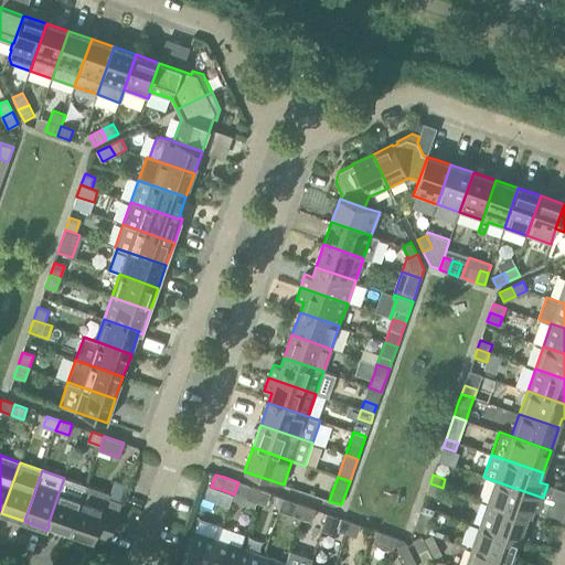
[(48,525),(49,525),(70,533),(82,498),(86,486),(64,478),(60,490),(48,525)]
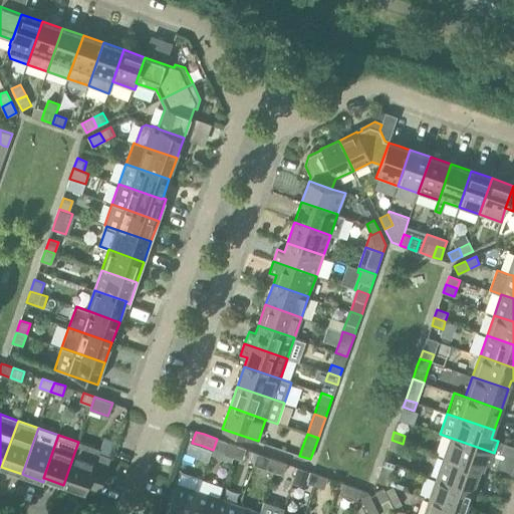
[(444,458),(480,471),(483,462),(489,465),(494,453),(451,438),(444,458)]
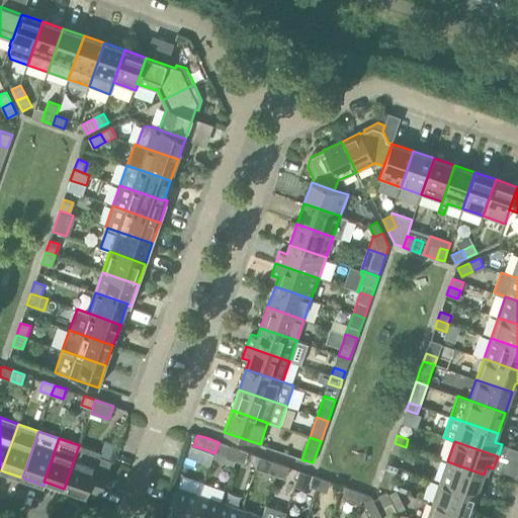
[(219,442),(214,453),(212,458),(234,465),(235,460),(239,449),(219,442)]
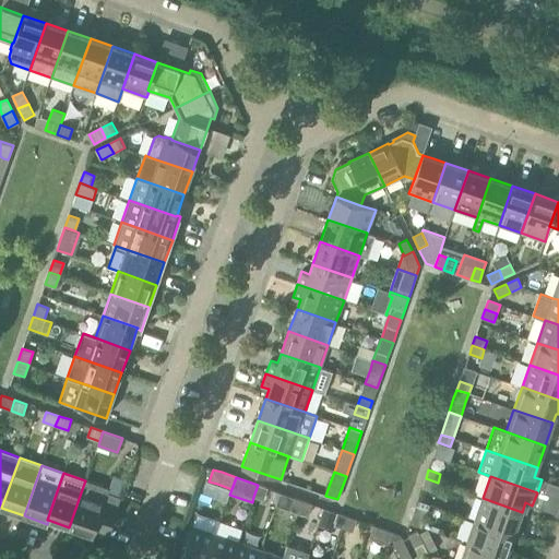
[(423,487),(435,491),(438,483),(426,478),(423,487)]
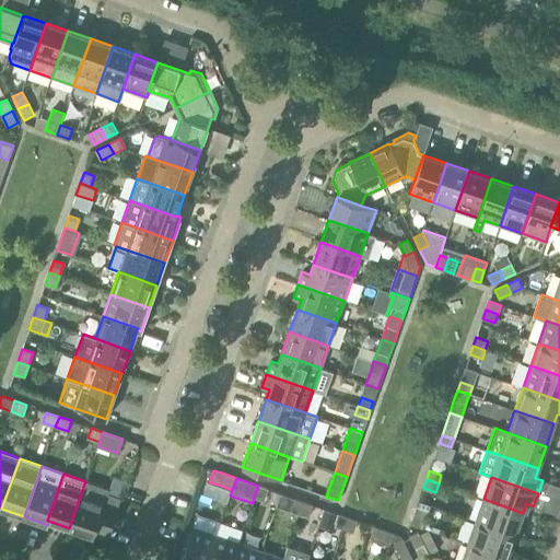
[(93,536),(95,528),(107,493),(109,489),(85,481),(81,493),(69,528),(93,536)]
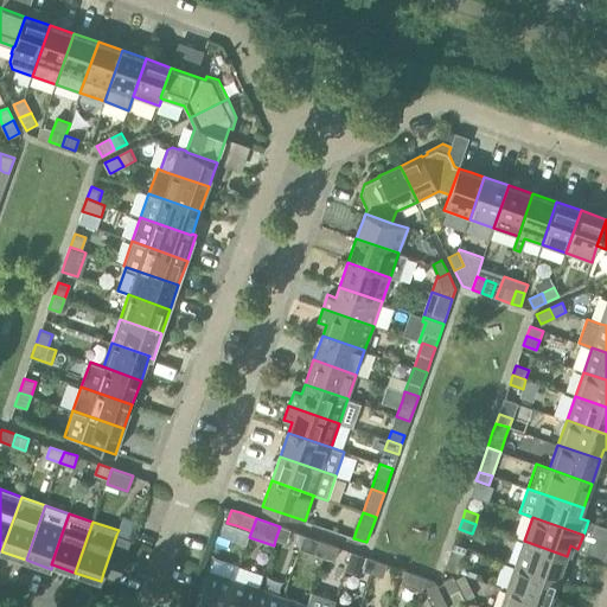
[(285,543),(289,530),(280,526),(275,540),(285,543)]
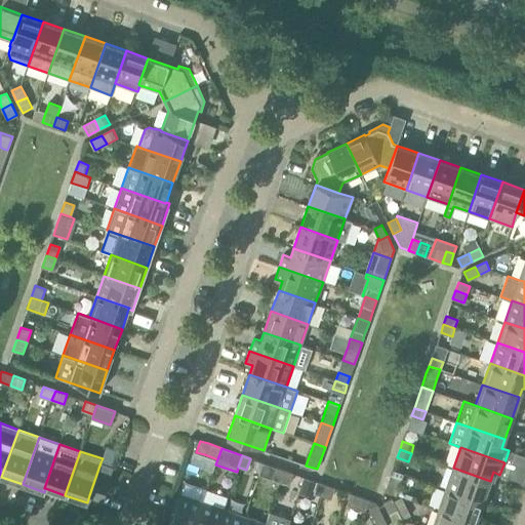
[(113,467),(101,462),(89,495),(102,499),(113,467)]
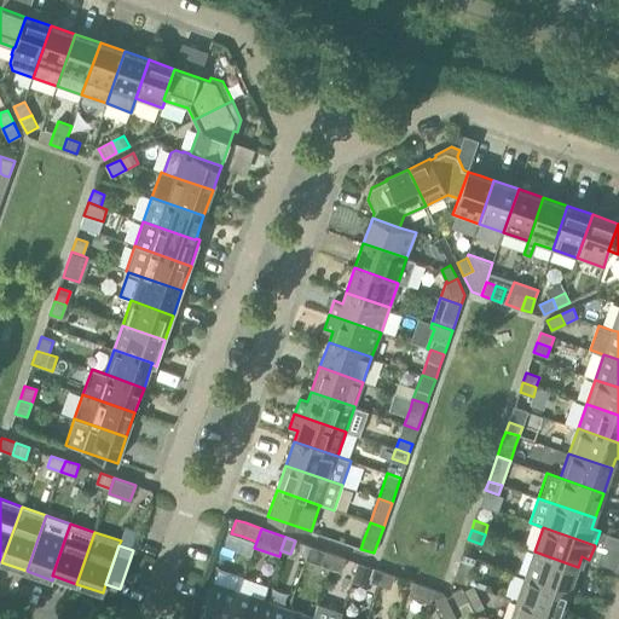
[(305,560),(330,567),(335,554),(311,545),(305,560)]
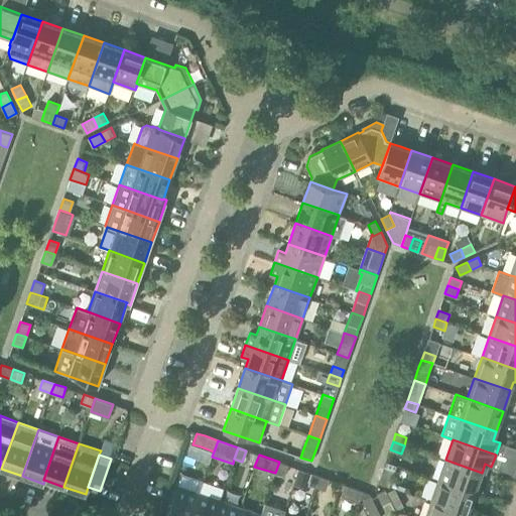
[(482,473),(445,460),(438,481),(475,493),(482,473)]
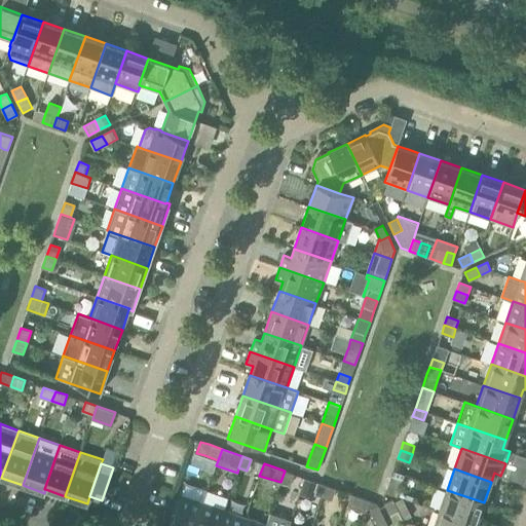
[(289,485),(293,474),(285,471),(280,482),(289,485)]
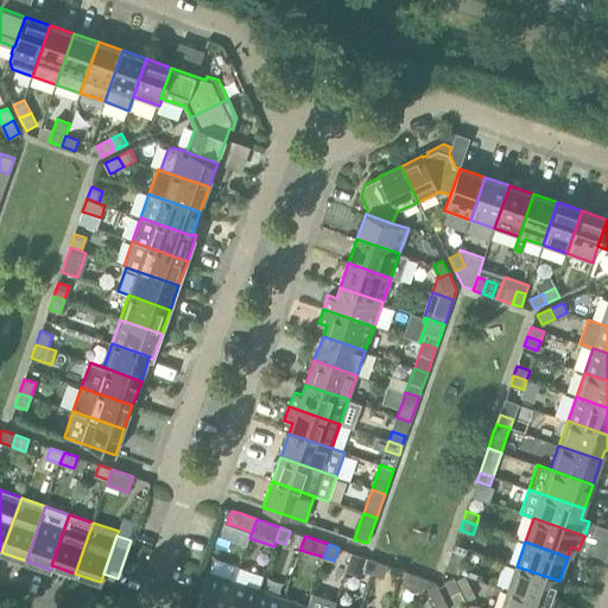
[(466,555),(453,550),(449,559),(462,564),(466,555)]
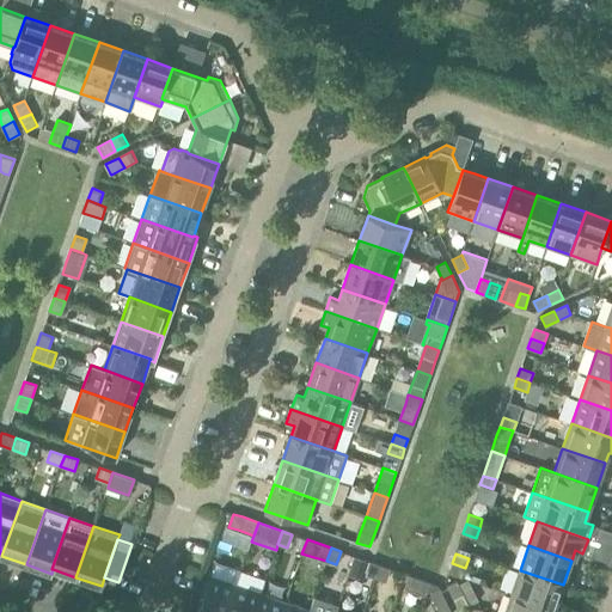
[(349,575),(360,580),(366,561),(355,556),(349,575)]
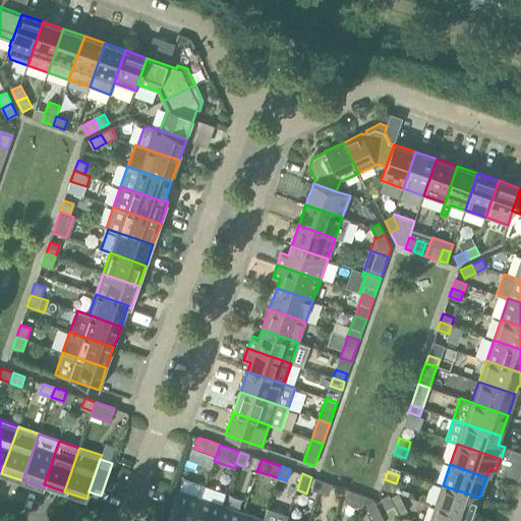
[(315,478),(311,489),(320,493),(324,481),(315,478)]
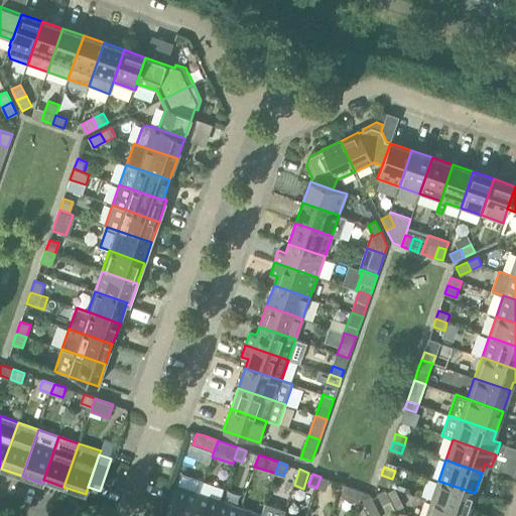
[(378,483),(389,487),(392,479),(381,475),(378,483)]
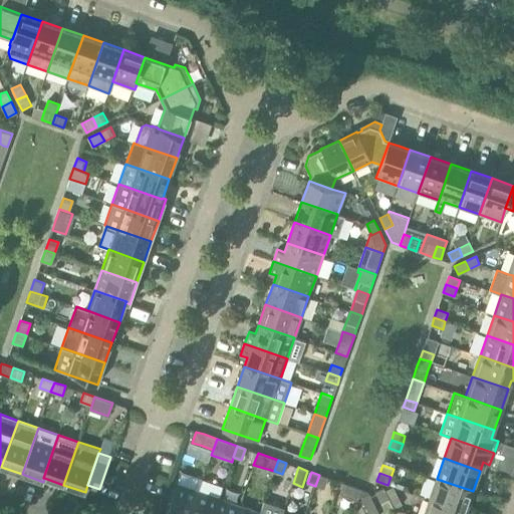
[(323,488),(327,477),(319,475),(315,486),(323,488)]
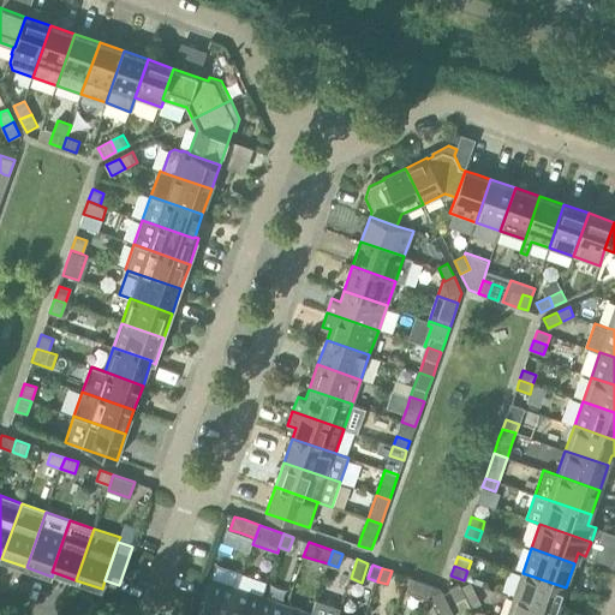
[(514,597),(556,613),(566,587),(523,573),(514,597)]
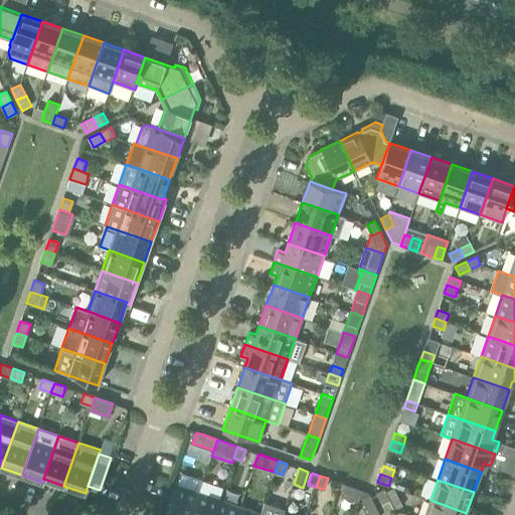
[(345,484),(341,495),(349,498),(353,487),(345,484)]
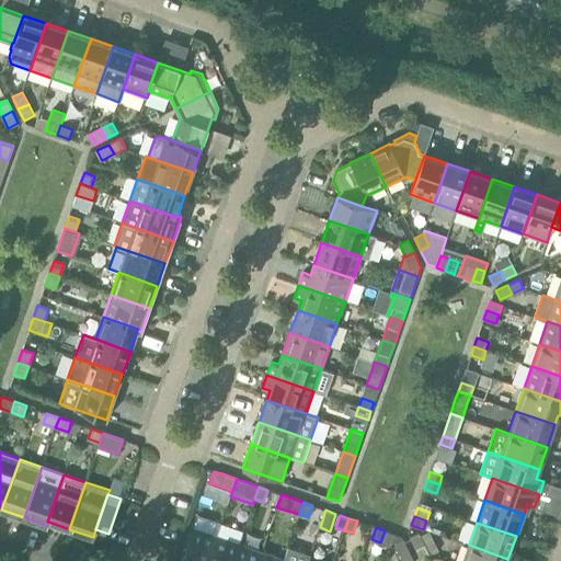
[(193,528),(181,560),(207,560),(217,536),(193,528)]
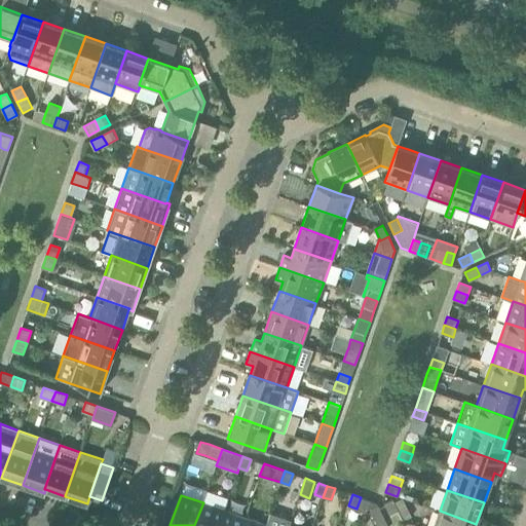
[(366,509),(369,500),(361,497),(357,509),(365,512),(366,509)]
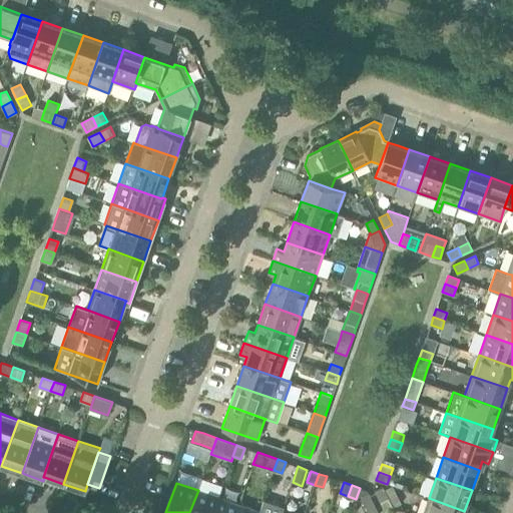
[(388,498),(383,487),(375,491),(380,502),(388,498)]
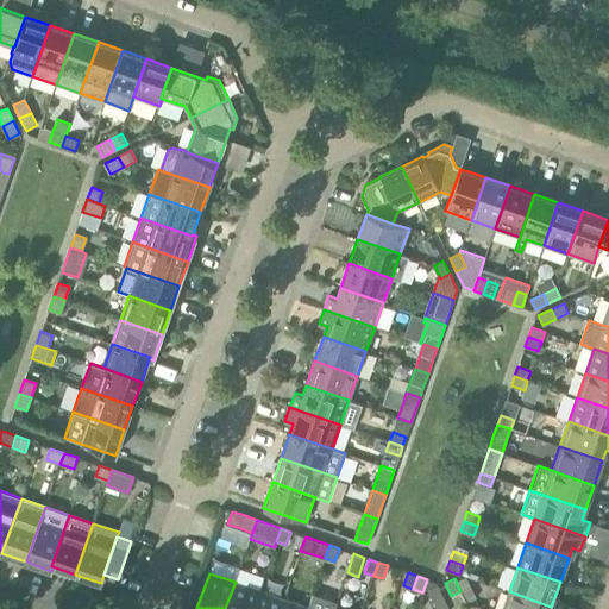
[(236,582),(225,608),(252,608),(259,590),(236,582)]
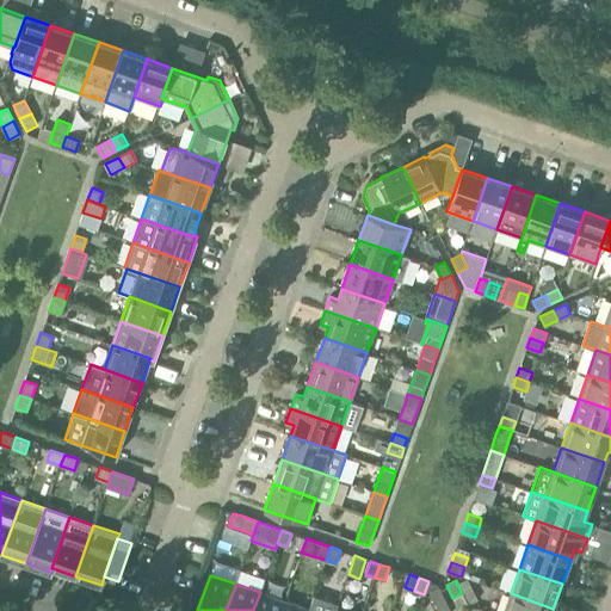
[(439,588),(430,592),(436,605),(445,600),(439,588)]
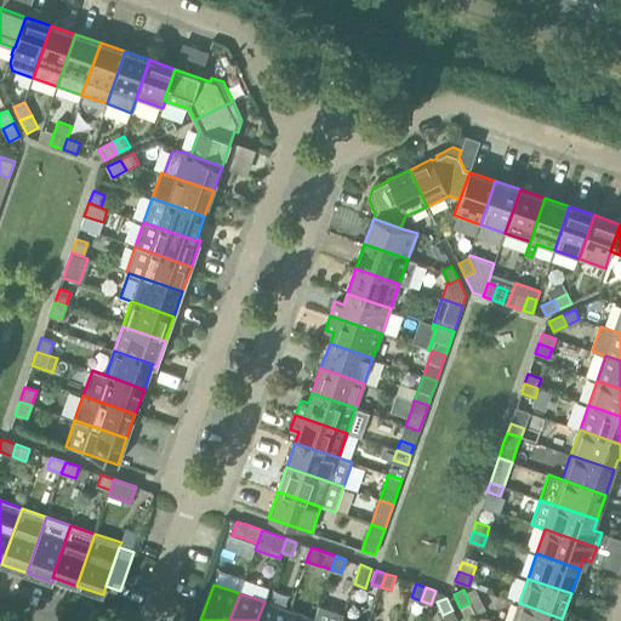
[(265,602),(257,620),(285,620),(289,610),(265,602)]
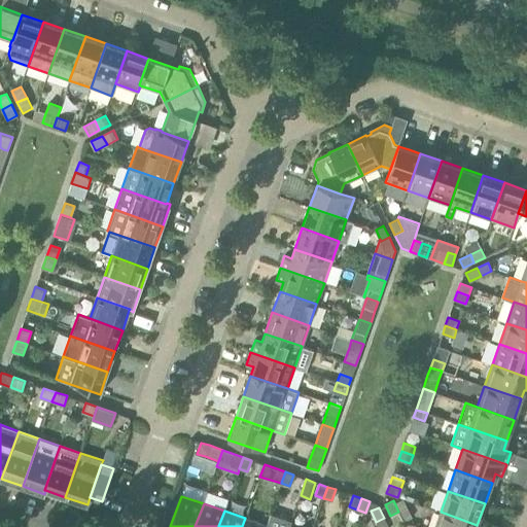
[(395,526),(403,523),(398,512),(390,516),(395,526)]
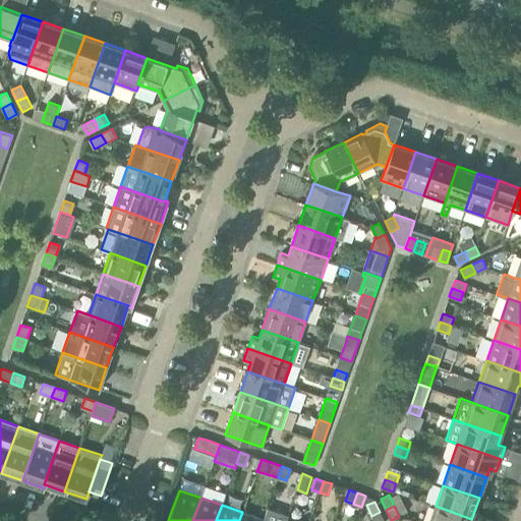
[(470,520),(471,519),(436,506),(429,520),(470,520)]
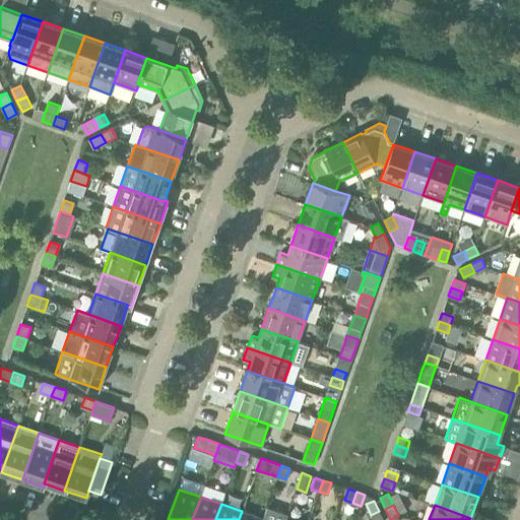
[(242,511),(239,519),(262,519),(263,519),(242,511)]
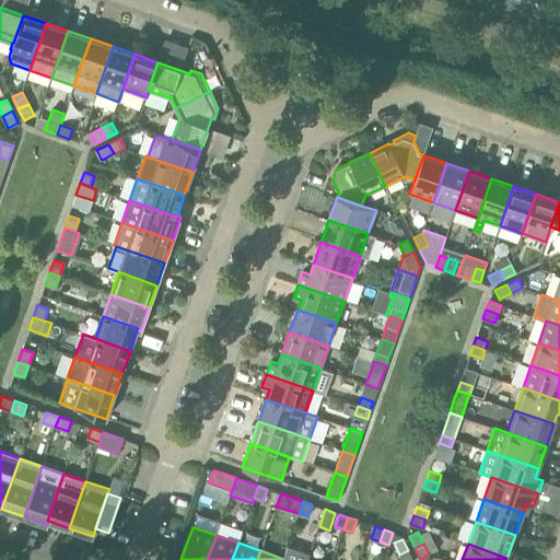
[(401,559),(412,559),(408,550),(399,555),(401,559)]
